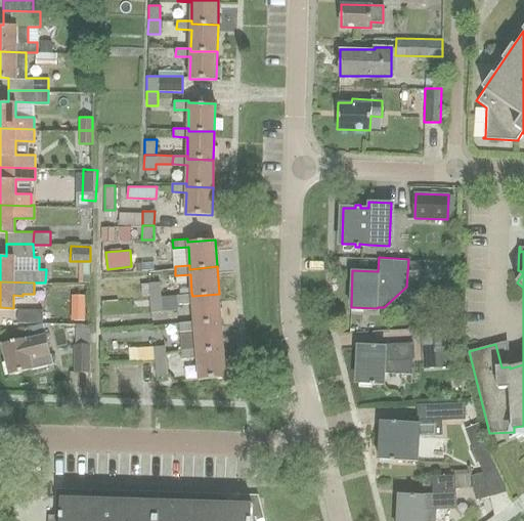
[(149,297),(161,296),(160,281),(148,283),(149,297)]
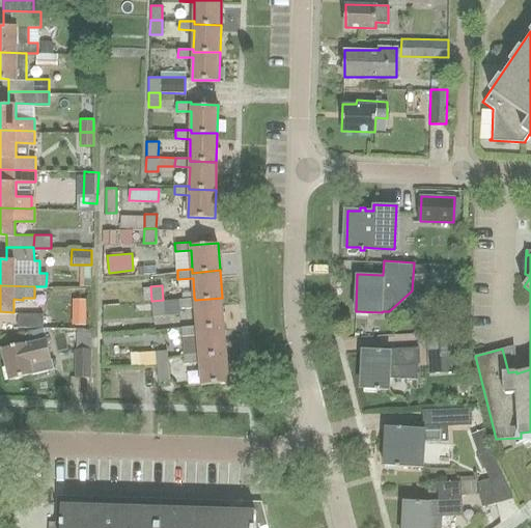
[(197,328),(224,326),(222,298),(195,300),(194,297),(179,298),(180,307),(195,306),(197,325),(197,328)]
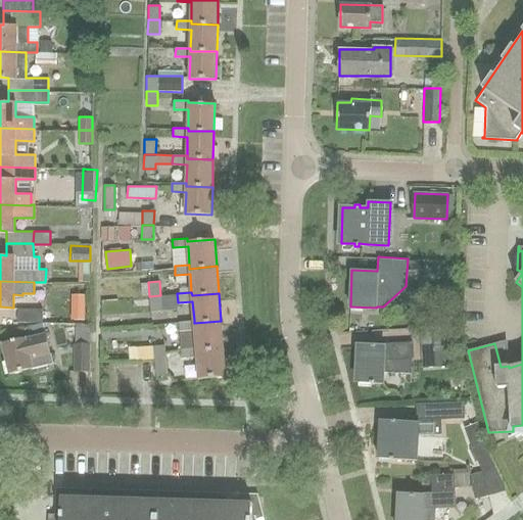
[(160,295),(149,296),(150,311),(161,310),(160,295)]
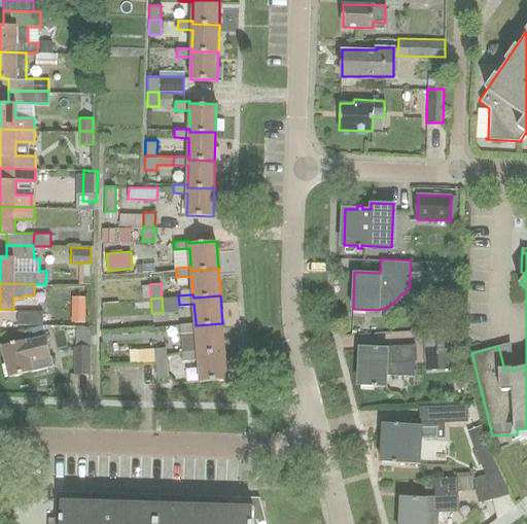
[(42,324),(42,311),(16,310),(16,323),(42,324)]
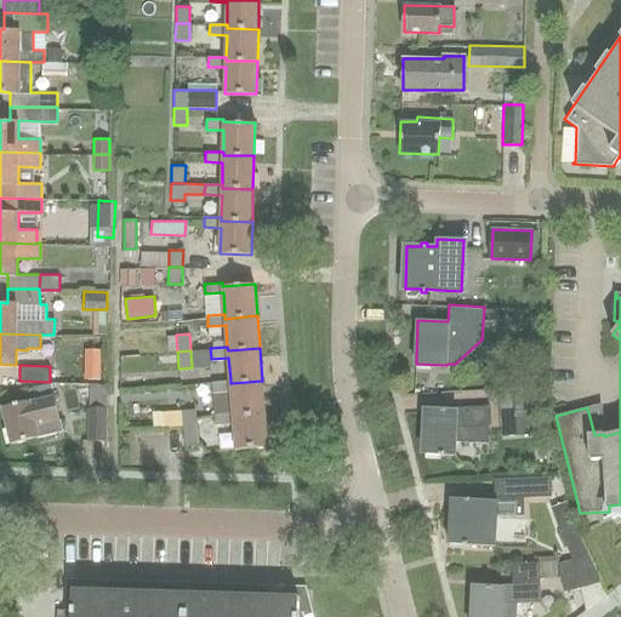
[(233,416),(266,413),(262,381),(231,383),(231,380),(212,381),(214,390),(231,389),(233,412),(233,416)]
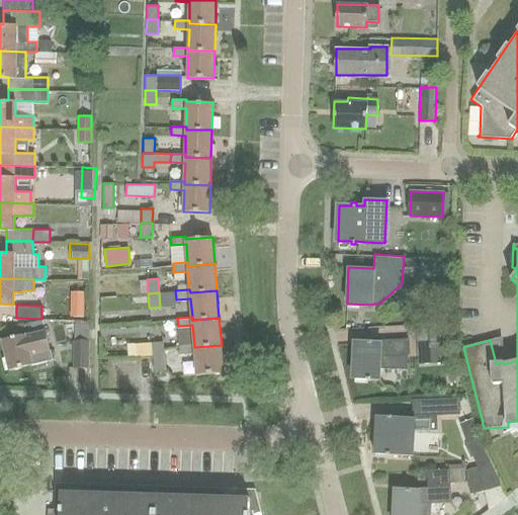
[(74,339),(88,339),(88,321),(74,321),(74,339)]
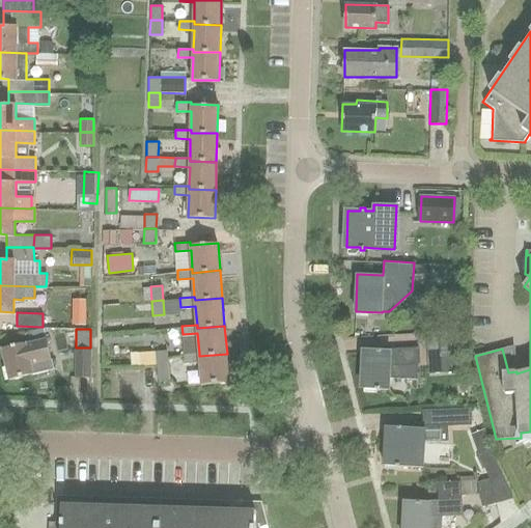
[(426,333),(428,358),(456,356),(454,331),(426,333)]
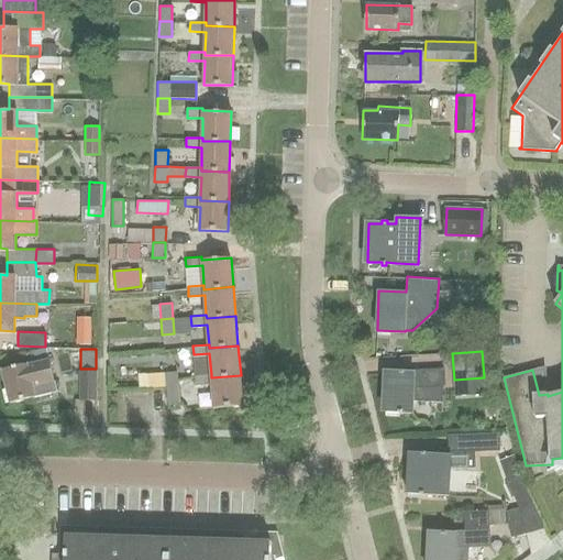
[(9,401),(56,390),(48,358),(2,370),(9,401)]
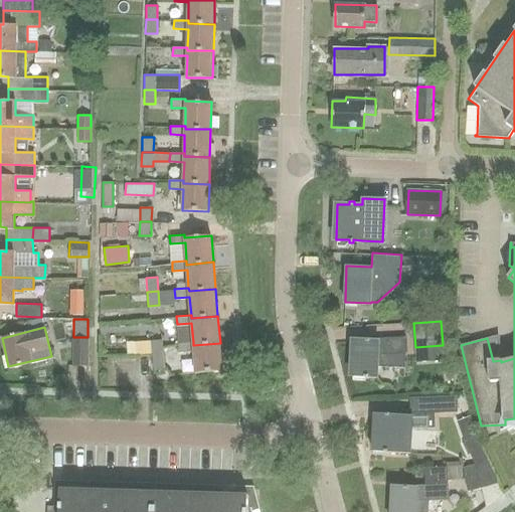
[(88,337),(73,337),(72,337),(72,365),(88,365),(88,337)]
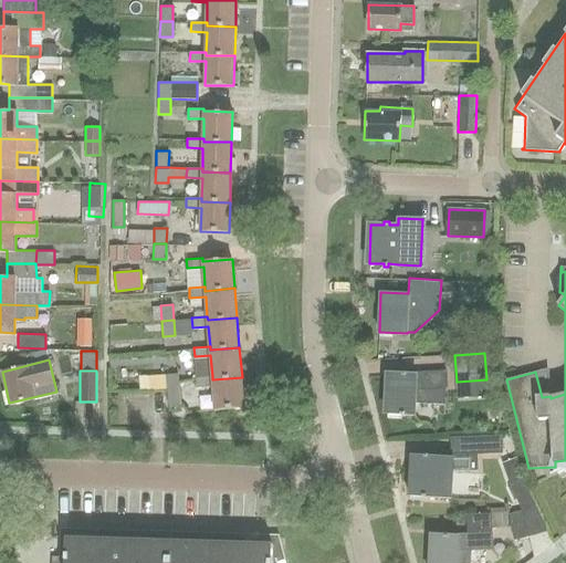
[(444,403),(444,387),(447,387),(447,371),(411,373),(411,375),(389,373),(387,414),(413,415),(415,402),(444,403)]
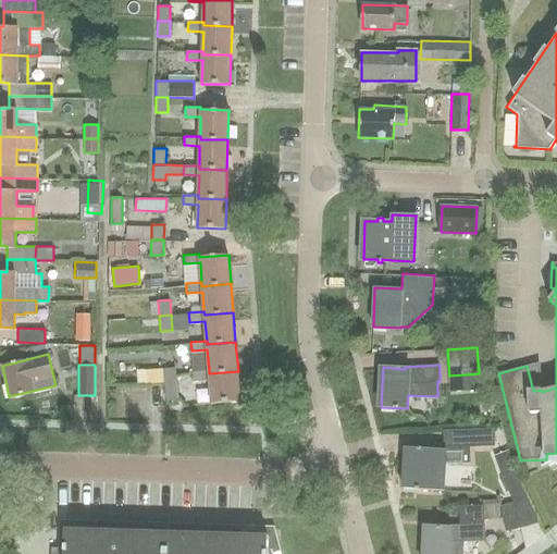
[(164,383),(176,382),(175,367),(163,368),(164,383)]
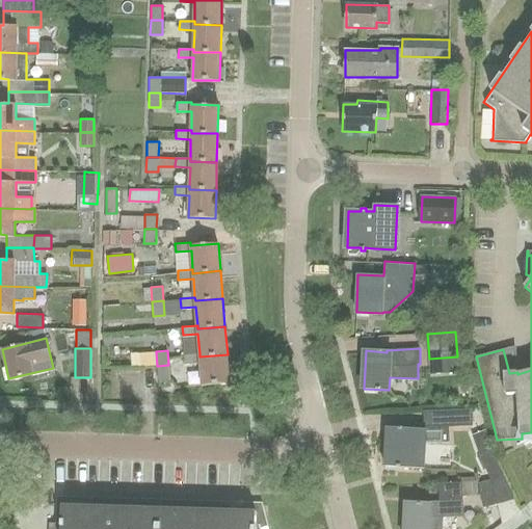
[(230,382),(228,354),(200,356),(200,353),(184,354),(185,364),(200,363),(202,385),(230,382)]
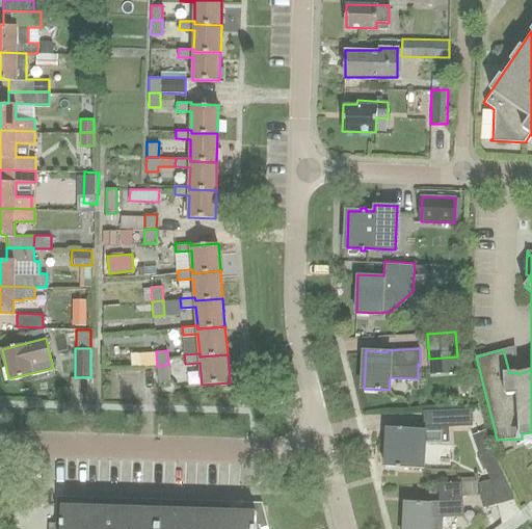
[(169,379),(168,365),(157,366),(158,380),(169,379)]
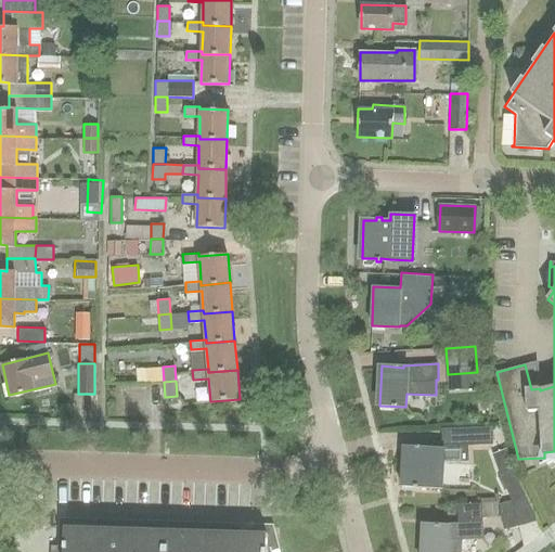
[(492,427),(478,427),(479,444),(492,444),(492,427)]
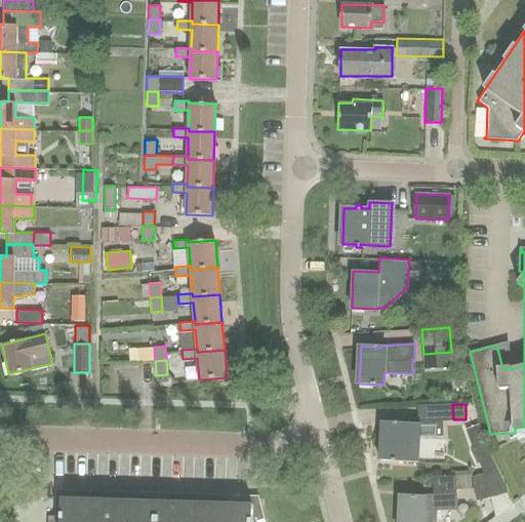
[(418,463),(420,437),(442,436),(442,422),(402,422),(401,424),(381,422),(379,458),(418,463)]
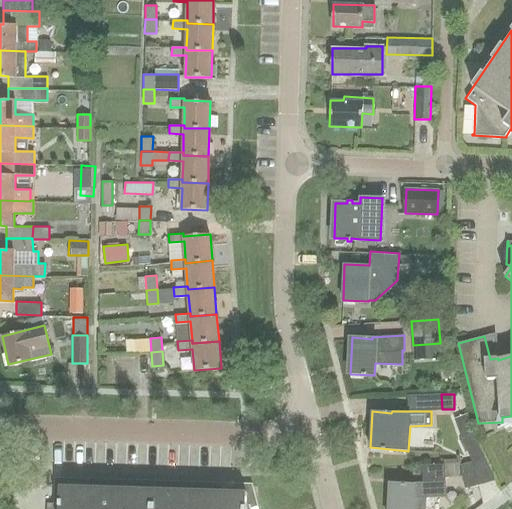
[(461,438),(472,461),(478,484),(495,480),(473,433),(461,438)]
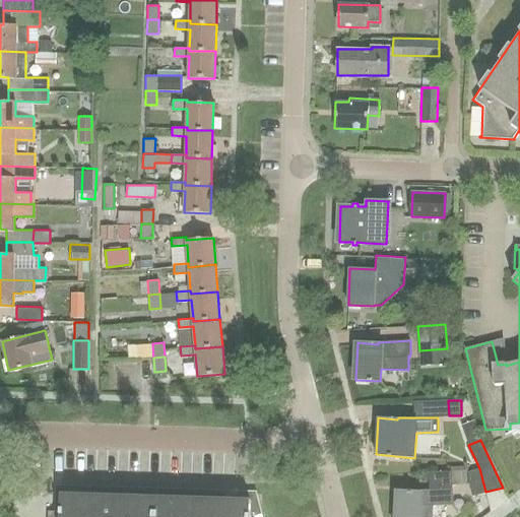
[(472,495),(485,492),(479,468),(466,471),(472,495)]
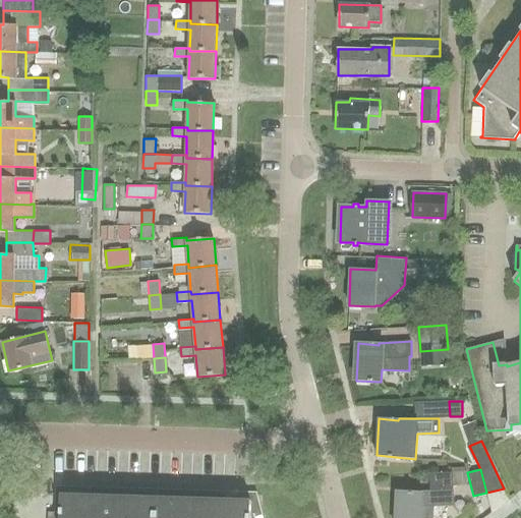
[(432,517),(433,505),(453,504),(452,490),(452,471),(428,472),(429,491),(417,491),(416,493),(397,492),(395,517),(432,517)]
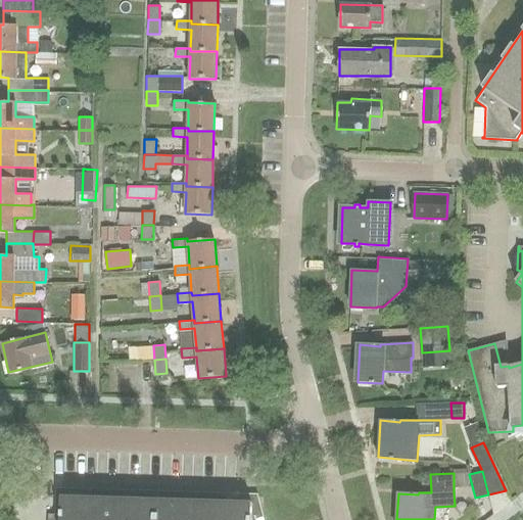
[(48,514),(47,519),(105,519),(106,494),(57,493),(57,514),(48,514)]
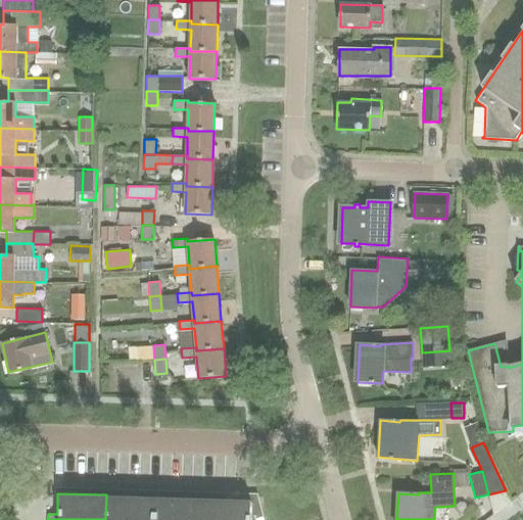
[(105,519),(154,519),(156,497),(106,494),(105,519)]
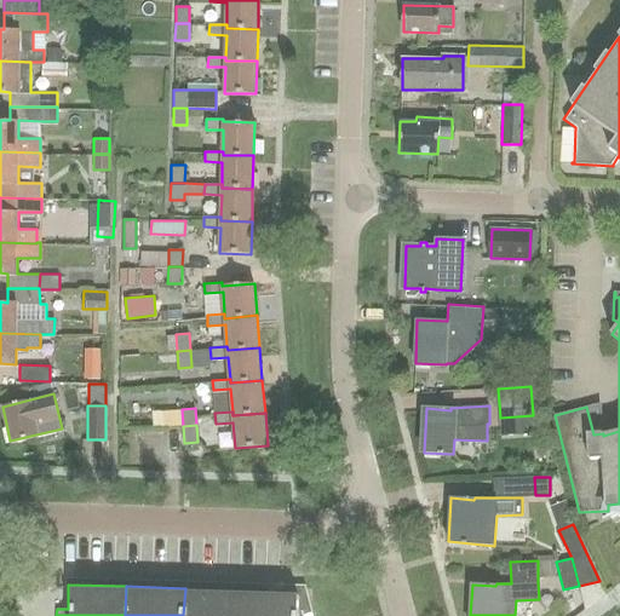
[(185,588),(183,615),(242,615),(244,591),(185,588)]
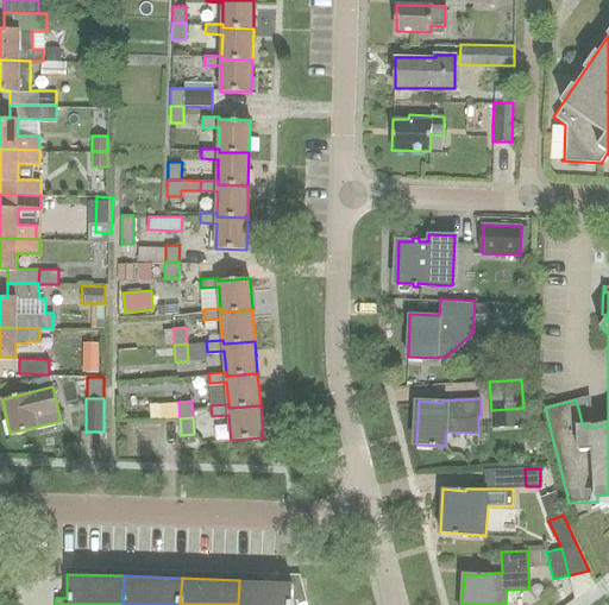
[(300,604),(296,604),(296,581),(239,580),(238,604),(300,604)]
